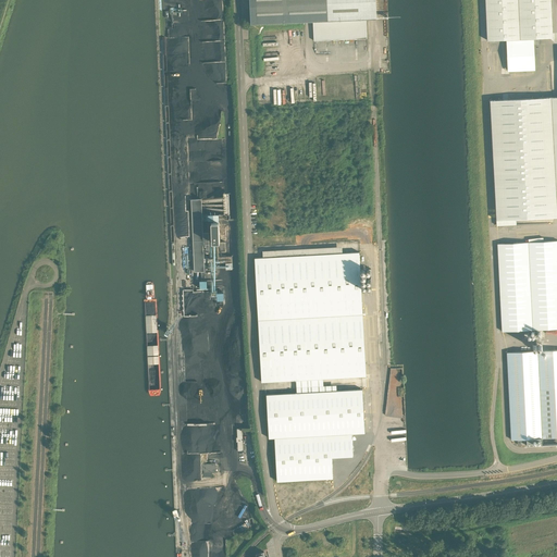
[(249,0),(251,24),(370,19),(374,19),(376,19),(374,0),(249,0)]
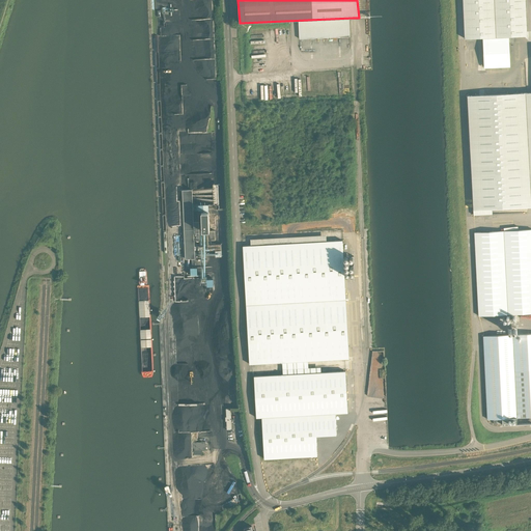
[(525,0),(463,0),(465,39),(527,36),(525,0)]
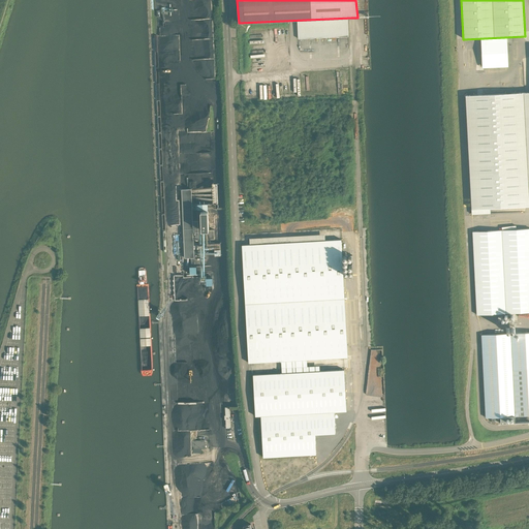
[(528,92),(466,95),(472,214),(490,213),(490,208),(528,206),(528,92)]
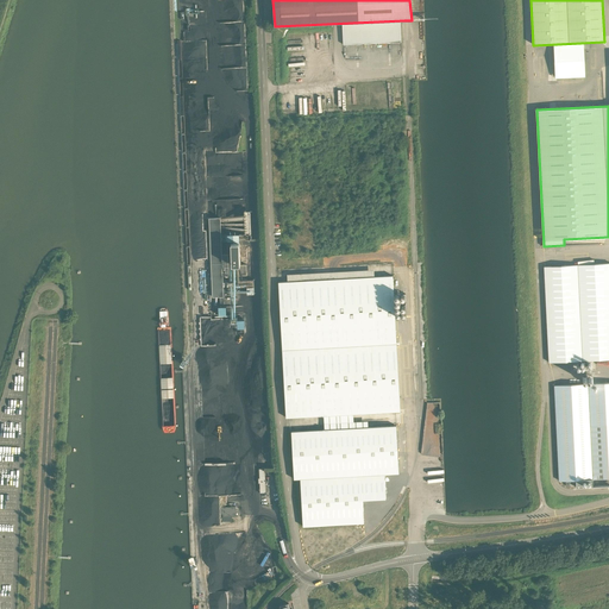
[(220,296),(220,306),(224,306),(224,296),(224,276),(228,276),(228,255),(223,255),(221,218),(209,218),(213,296),(220,296)]
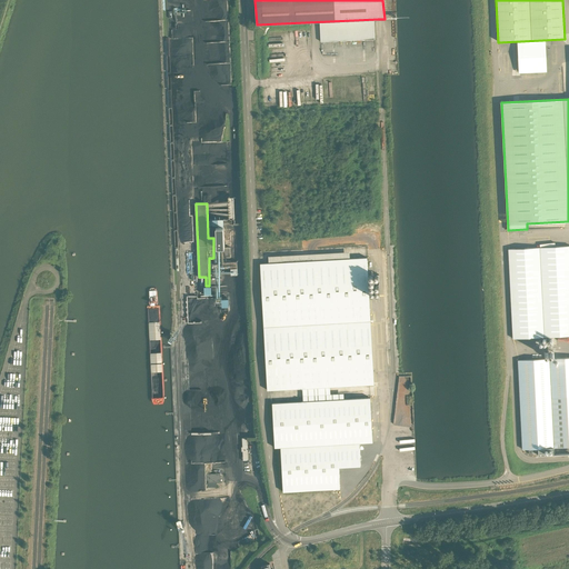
[(231,257),(230,247),(225,248),(223,226),(218,227),(217,227),(218,258),(231,257)]
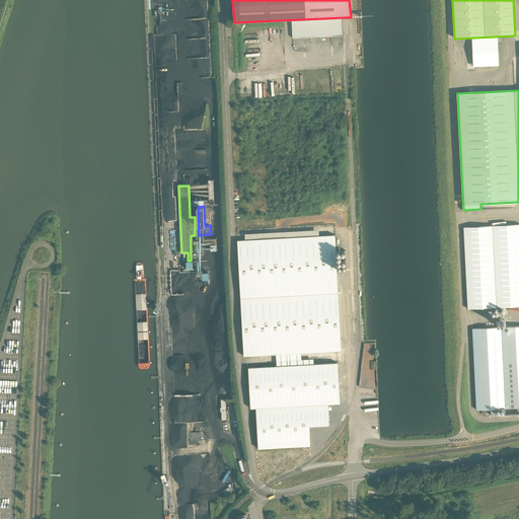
[(518,224),(463,227),(468,309),(518,306),(518,224)]
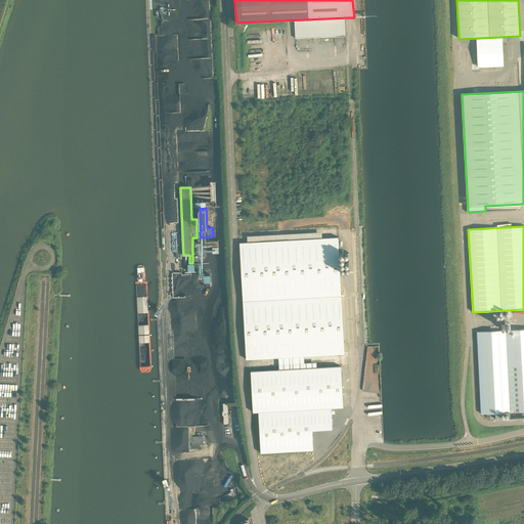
[(247,359),(249,359),(345,354),(338,237),(239,243),(247,359)]
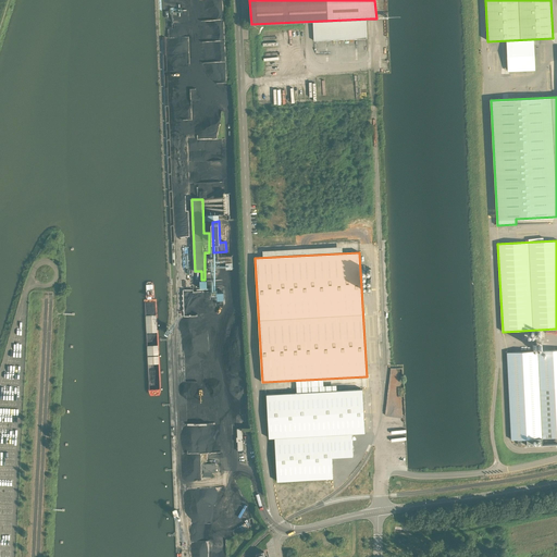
[(233,269),(232,256),(214,256),(214,262),(226,262),(226,269),(233,269)]
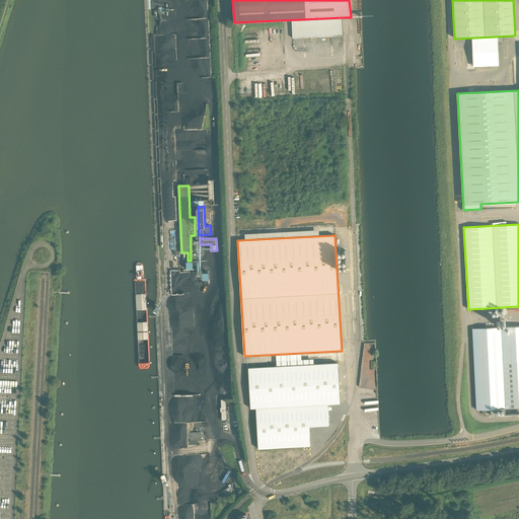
[(518,325),(472,328),(476,410),(491,410),(492,415),(506,415),(505,409),(518,408),(518,325)]
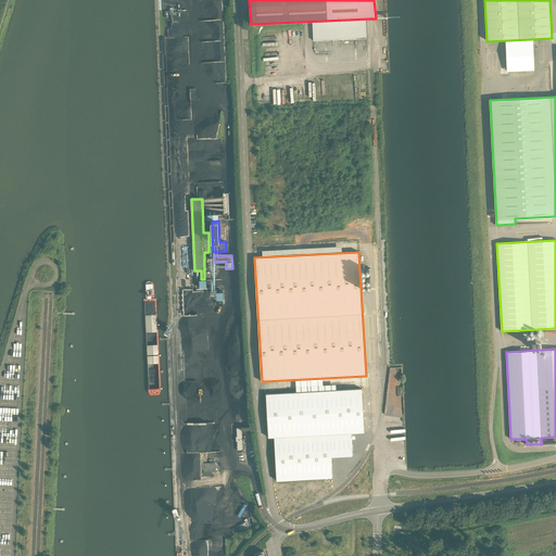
[(364,432),(363,402),(362,389),(266,394),(268,438),(275,438),(277,480),(332,478),(331,456),(352,455),(351,433),(364,432)]
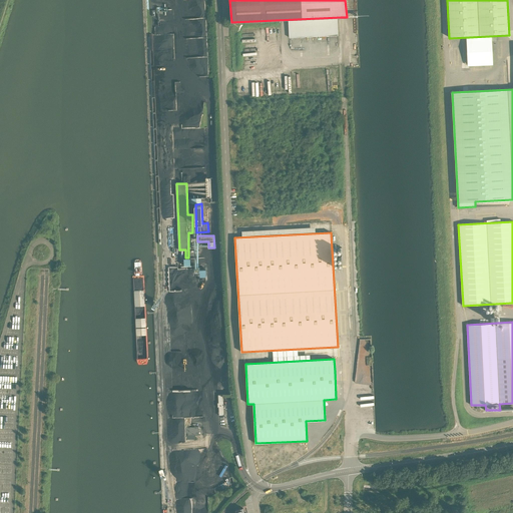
[(199,435),(198,427),(185,428),(186,440),(195,439),(195,435),(199,435)]
